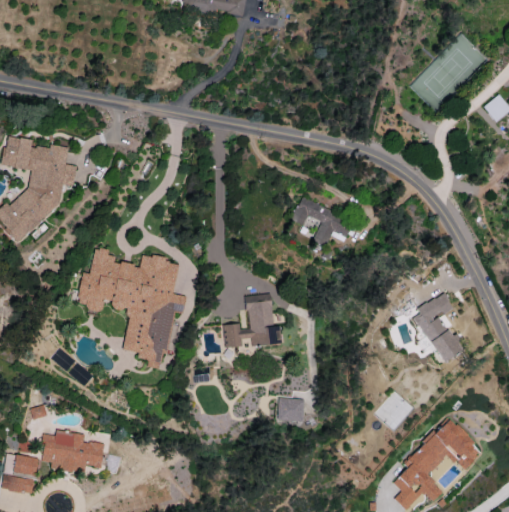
[(246,0),(183,0),(182,8),(219,14),(220,11),(244,14),(246,0)]
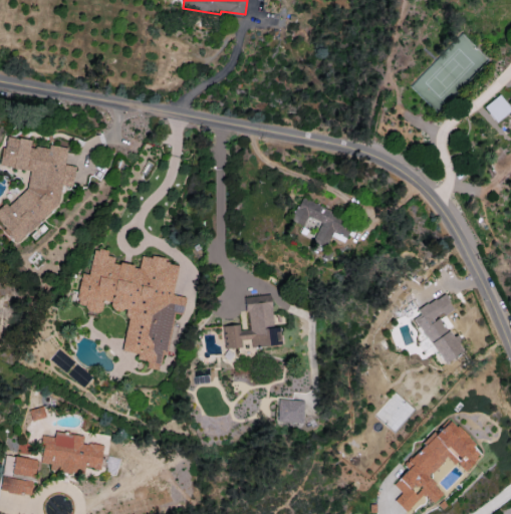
[(498,121),(510,111),(510,105),(501,93),(486,106),(498,121)]
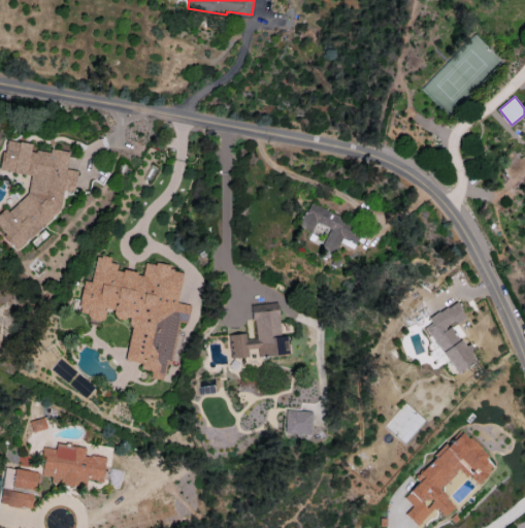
[(71,152),(54,149),(51,152),(39,150),(36,152),(29,142),(8,139),(7,149),(5,151),(2,170),(33,174),(30,194),(11,210),(6,209),(0,213),(0,227),(19,249),(63,211),(66,190),(76,191),(79,170),(68,169),(71,152)]
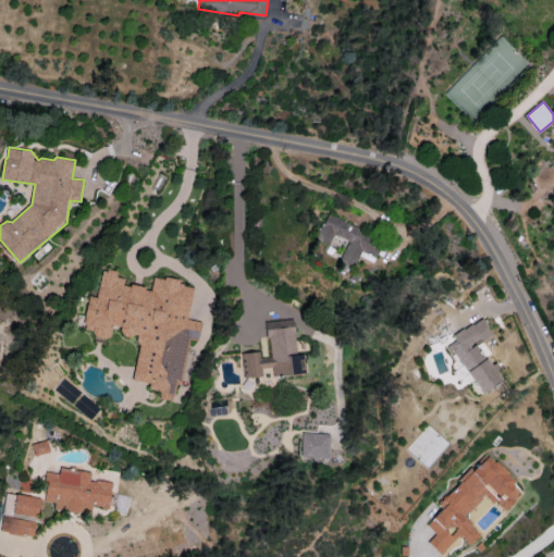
[(384,240),(330,213),(318,238),(330,245),(336,233),(352,240),(341,260),(355,268),(364,250),(377,257),(384,240)]
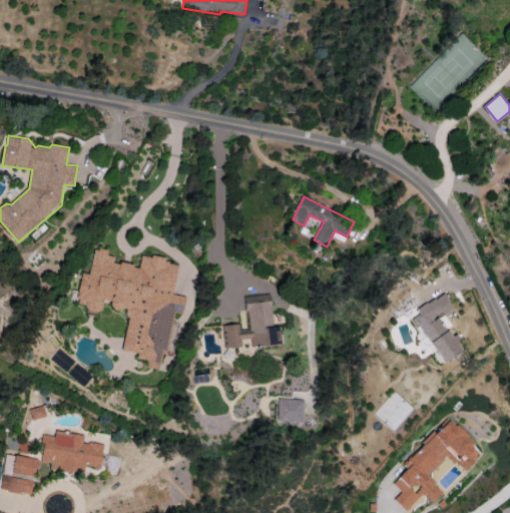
[(160,370),(177,312),(183,314),(188,298),(173,293),(181,264),(144,252),(139,268),(115,261),(117,254),(97,248),(89,274),(84,273),(76,304),(102,312),(104,303),(132,311),(121,349),(139,354),(138,358),(148,361),(147,367),(160,370)]
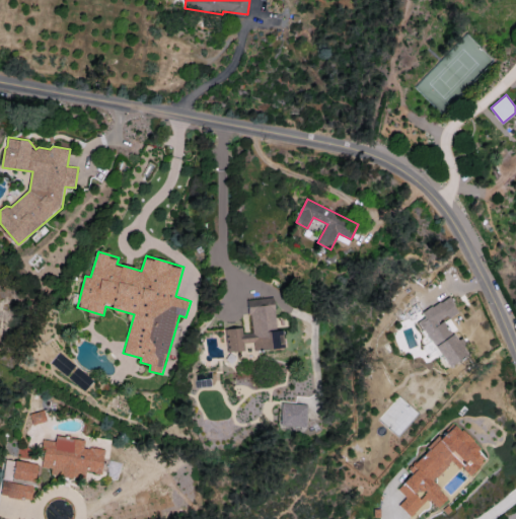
[(449,367),(469,354),(447,320),(460,312),(449,296),(423,313),(426,317),(420,321),(449,367)]
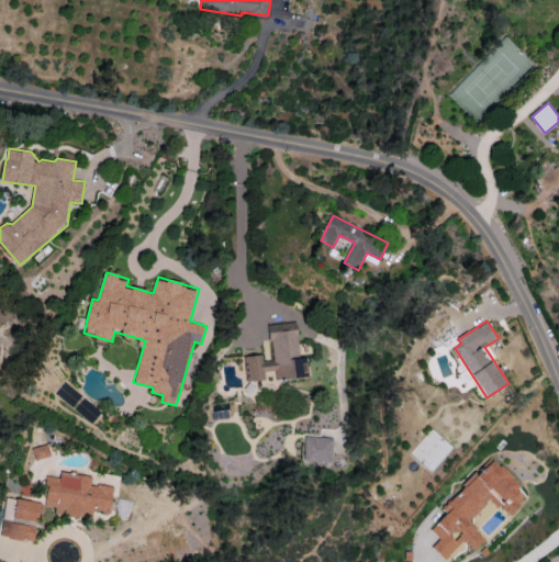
[(310,377),(309,357),(301,357),(299,329),(271,332),(274,361),(264,362),(264,355),(246,356),(248,381),(268,380),(310,377)]
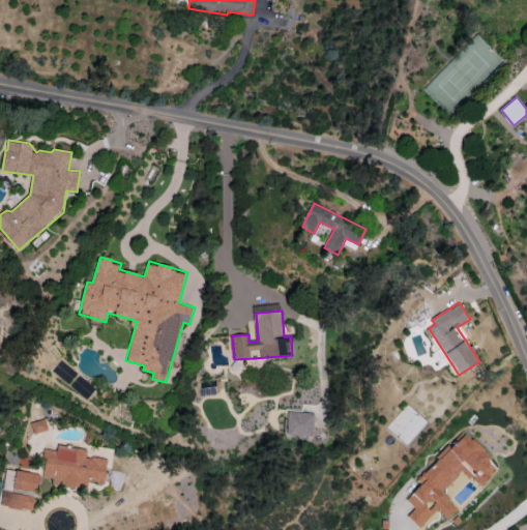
[(288,435),(315,436),(315,412),(289,412),(288,435)]
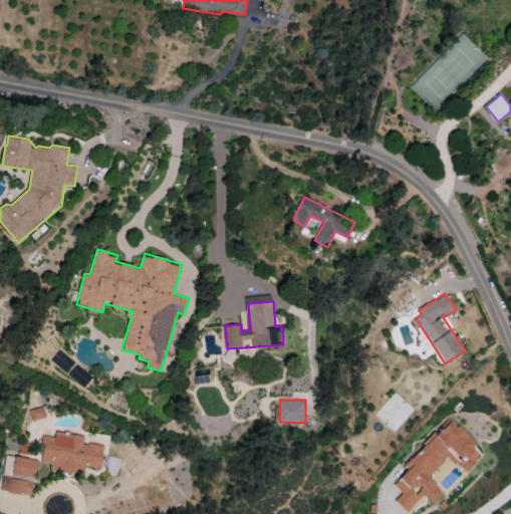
[(31,409),(32,420),(47,418),(46,407),(31,409)]
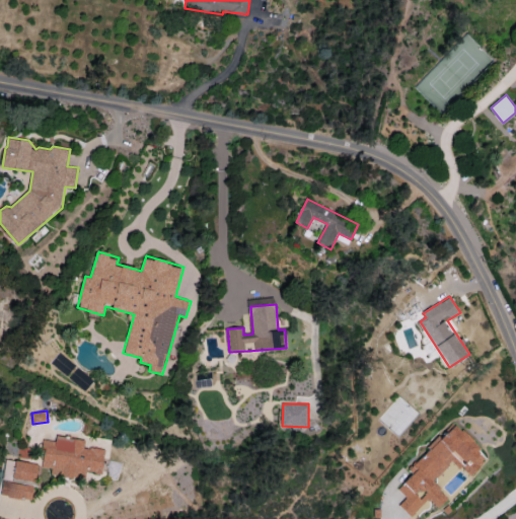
[(435,482),(456,459),(472,474),(488,459),(477,450),(481,447),(455,422),(410,470),(414,473),(398,489),(408,497),(399,505),(412,517),(429,499),(439,509),(450,497),(435,482)]
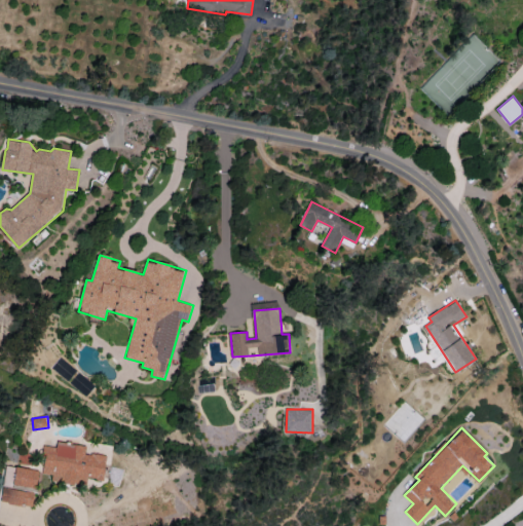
[(104,480),(108,456),(86,452),(87,446),(59,442),(58,447),(47,446),(42,473),(53,475),(52,480),(79,484),(80,476),(104,480)]
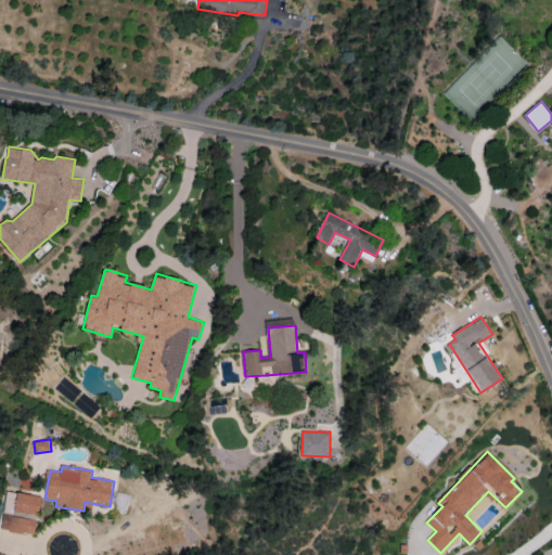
[(39,516),(42,497),(8,490),(4,510),(39,516)]
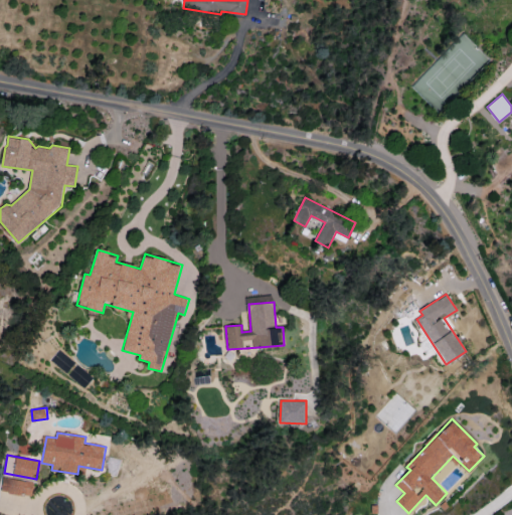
[(32,497),(35,483),(4,477),(2,491),(32,497)]
